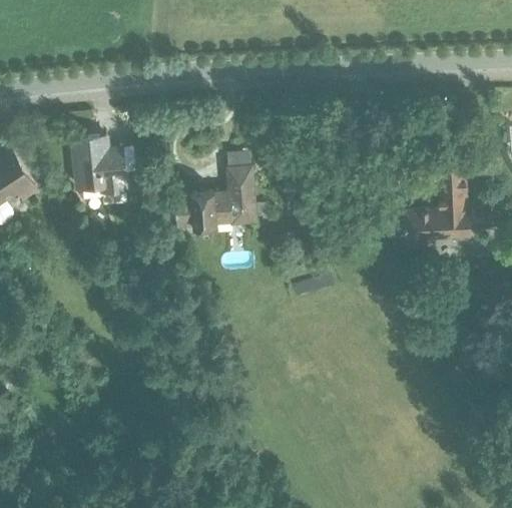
[(99,193),(126,190),(128,190),(123,144),(110,145),(109,134),(69,138),(75,189),(82,188),(99,187),(99,193)]
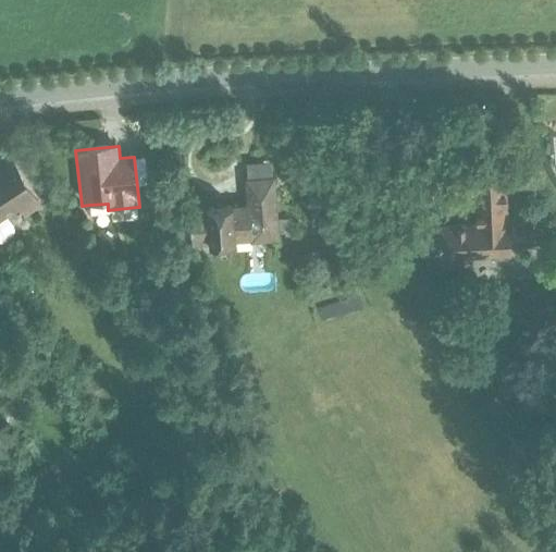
[(15,163),(0,171),(0,245),(3,244),(14,236),(14,231),(8,217),(20,210),(24,217),(42,205),(15,163)]
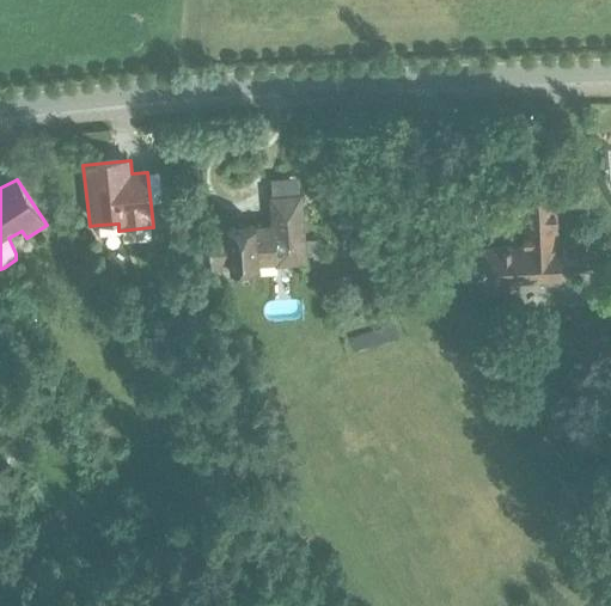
[(272,197),(299,196),(298,181),(270,182),(272,197)]
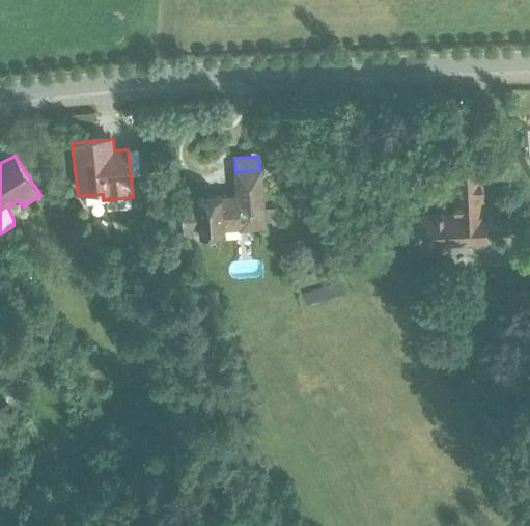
[(453,216),(390,218),(391,242),(417,240),(417,249),(486,246),(482,166),(450,168),(453,216)]
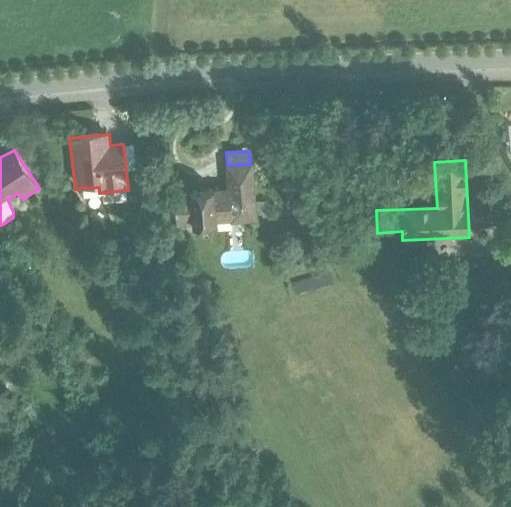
[(250,164),(227,165),(225,166),(227,190),(174,193),(177,227),(256,222),(256,217),(267,217),(266,203),(255,204),(252,164),(250,164)]
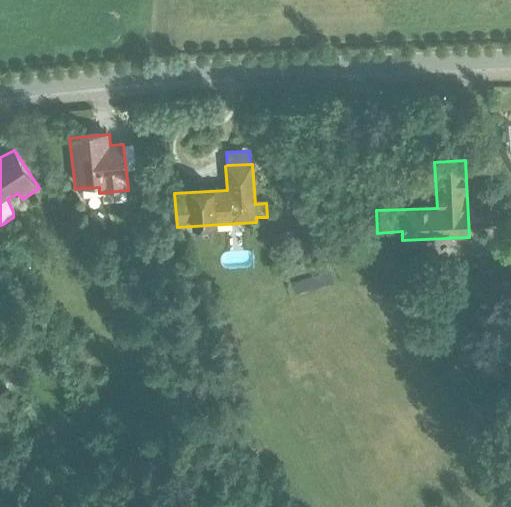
[(99,187),(82,188),(82,198),(102,196),(103,204),(127,202),(126,190),(99,193),(99,187)]
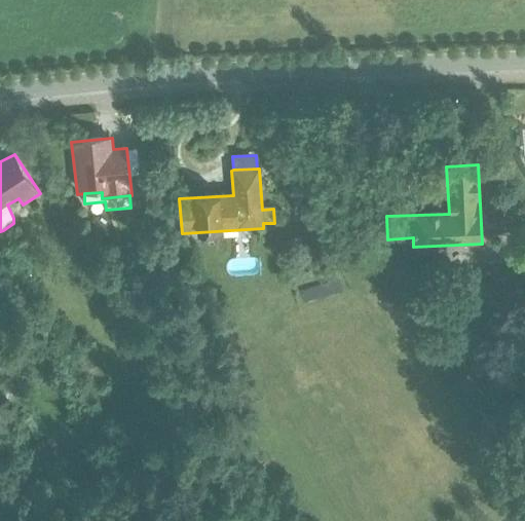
[(69,225),(55,234),(68,254),(81,244),(69,225)]
